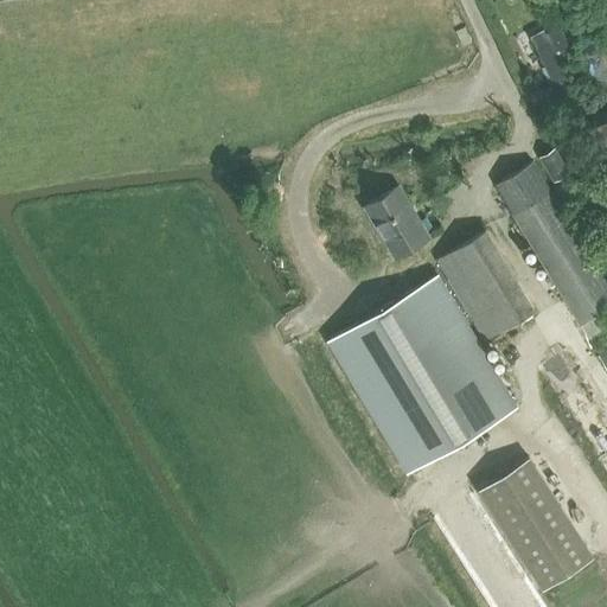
[(473,42),(466,25),(457,30),(464,45),(473,42)]
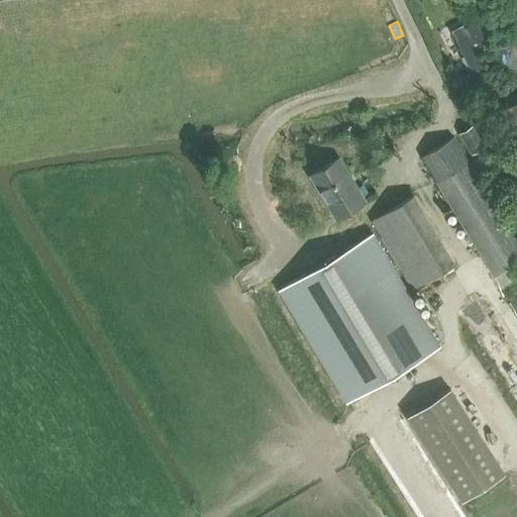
[(474,46),(485,41),(476,23),(464,28),(462,25),(452,30),(477,81),(487,76),(474,46)]
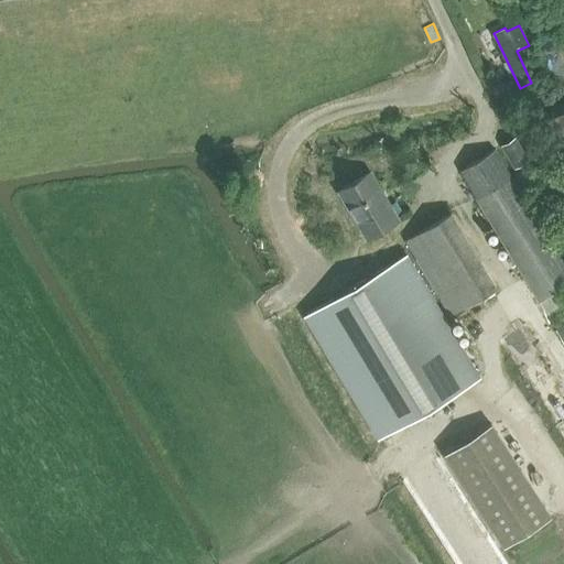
[(511,79),(492,87),(496,98),(516,90),(511,79)]
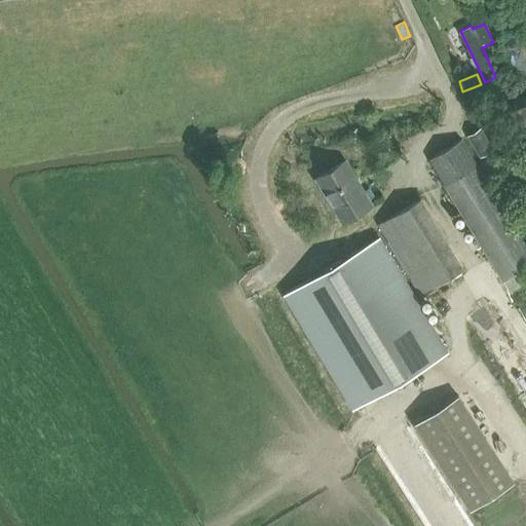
[(525,139),(525,102),(512,109),(525,139)]
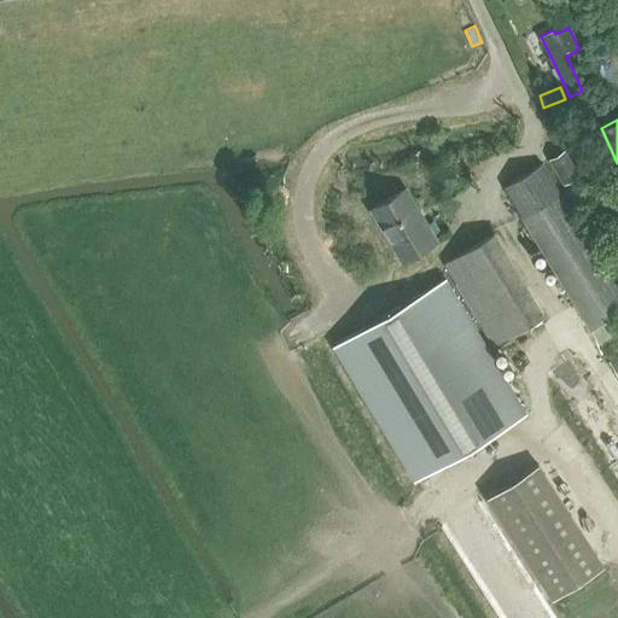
[(561,149),(547,157),(563,182),(577,173),(561,149)]
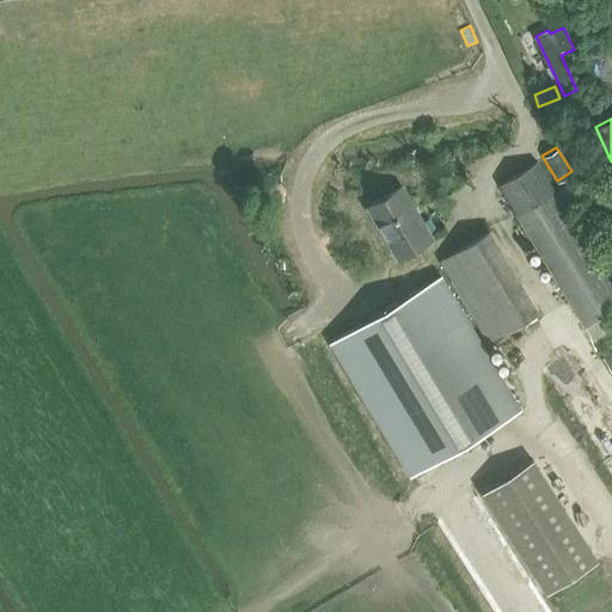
[(611,320),(606,312),(611,307),(611,286),(534,159),(497,182),(594,338),(611,326),(611,320)]
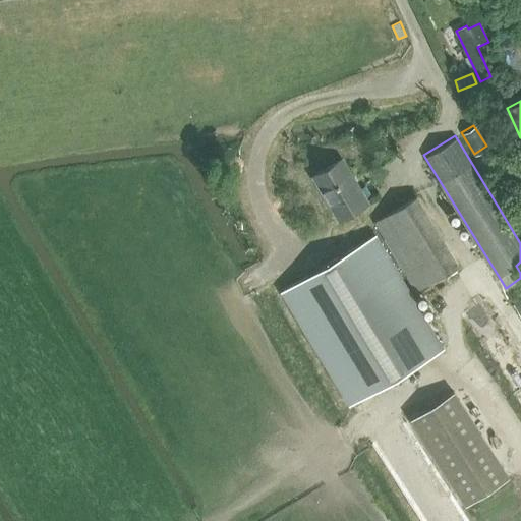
[(488,155),(478,161),(487,176),(498,170),(488,155)]
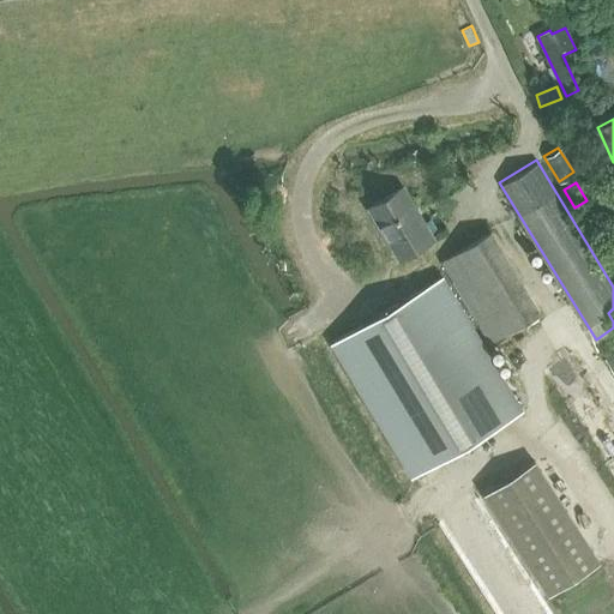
[(401,258),(434,238),(402,187),(368,208),(401,258)]
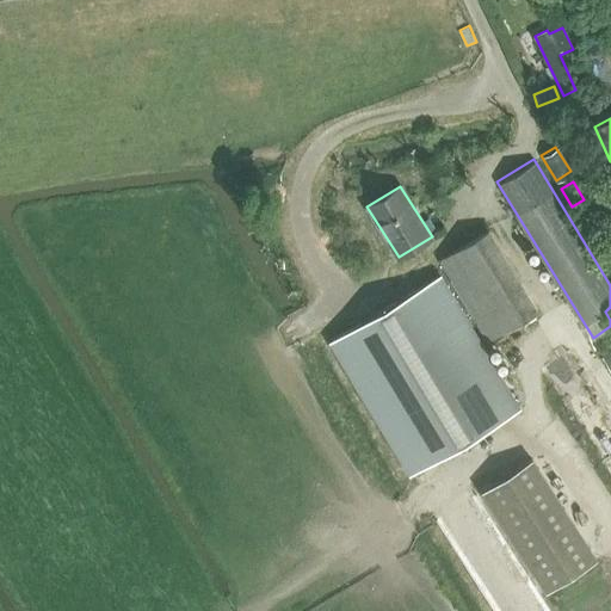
[(538,310),(489,230),(443,259),(492,339),(538,310)]
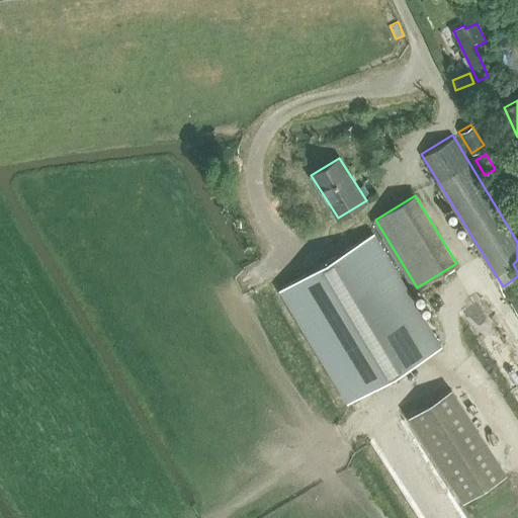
[(443,348),(375,236),(280,293),(348,406),(443,348)]
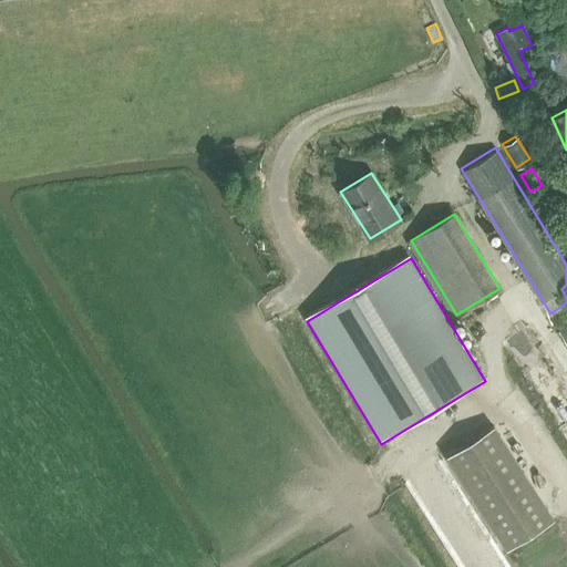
[(566,339),(566,316),(557,322),(566,339)]
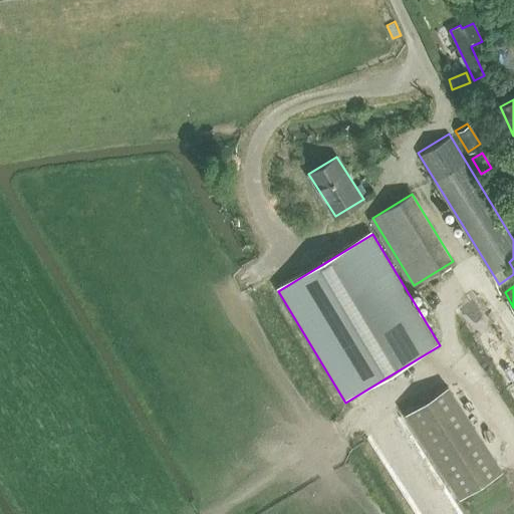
[(460,501),(502,473),(447,389),(405,417),(460,501)]
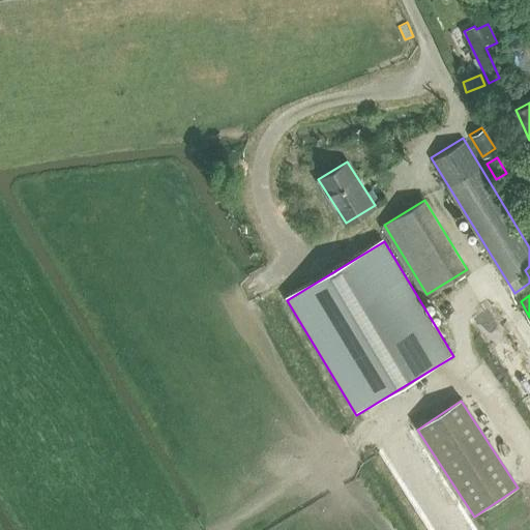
All buildings are outlined.
